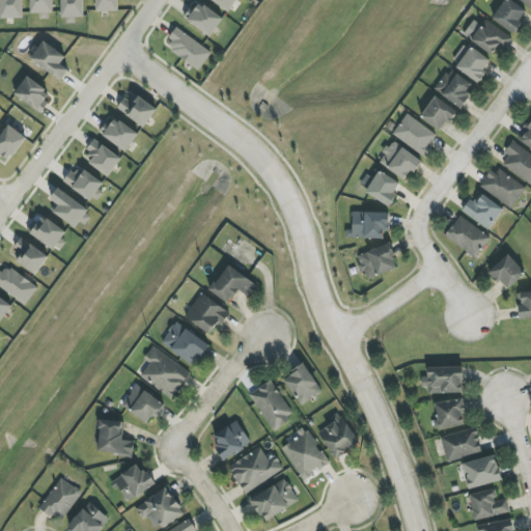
[(0,0),(1,19),(23,19),(23,0),(0,0)]
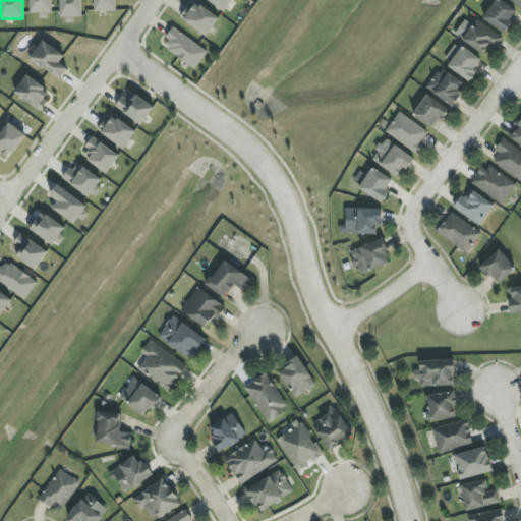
[(30,0),(31,13),(38,13),(38,18),(52,18),(51,0),(30,0)]
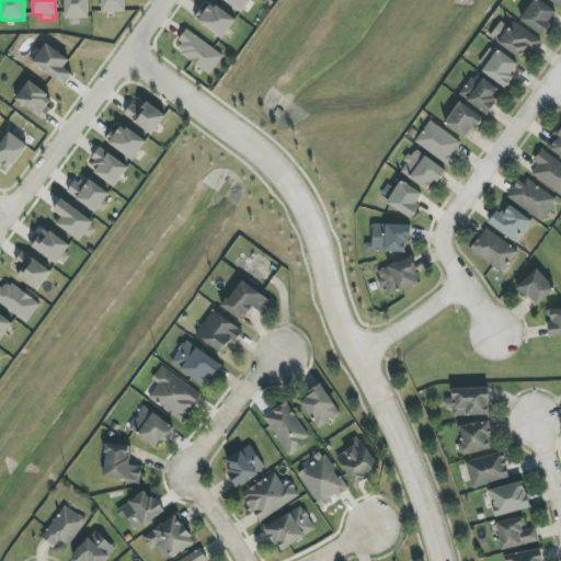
[(64,0),(65,19),(71,19),(72,25),(80,24),(80,19),(89,19),(88,0),(64,0)]
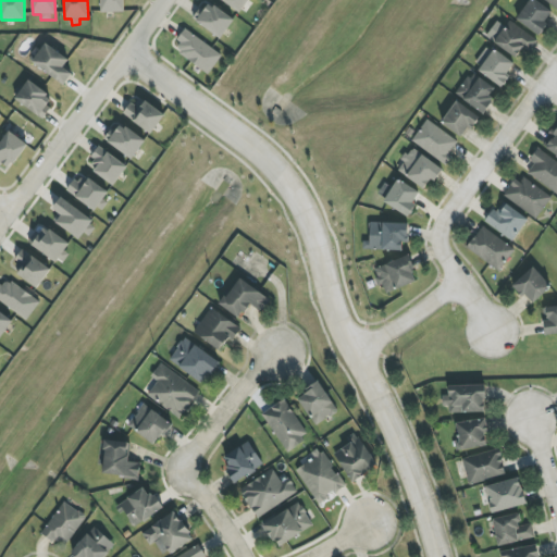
[(125,12),(124,0),(100,0),(101,13),(125,12)]
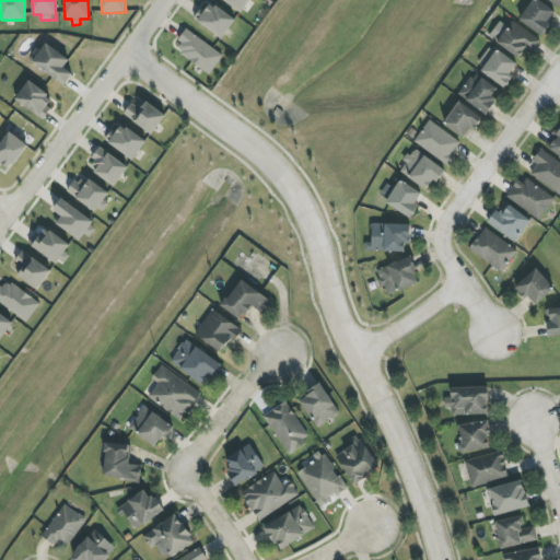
[(222,0),(243,12),(249,0),(222,0)]
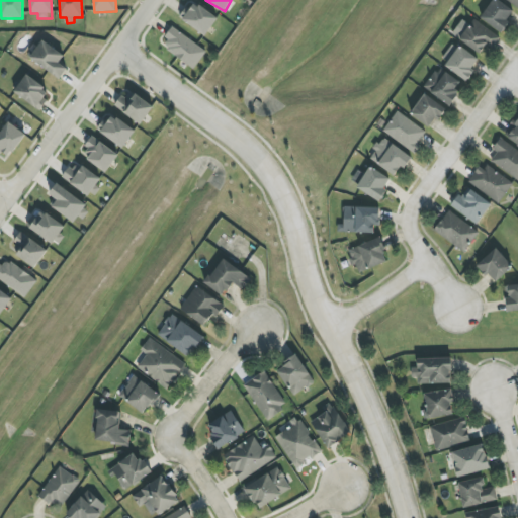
[(516,12),(498,0),(493,0),(480,18),(501,33),(516,12)]
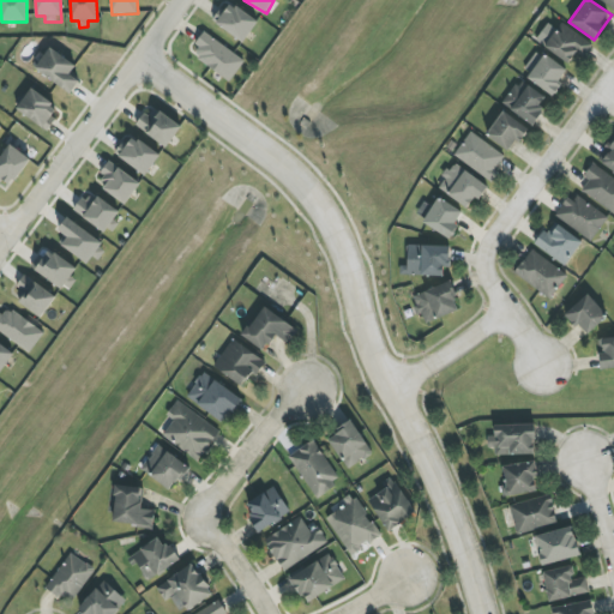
[(258,23),(227,1),(212,20),(244,43),(258,23)]
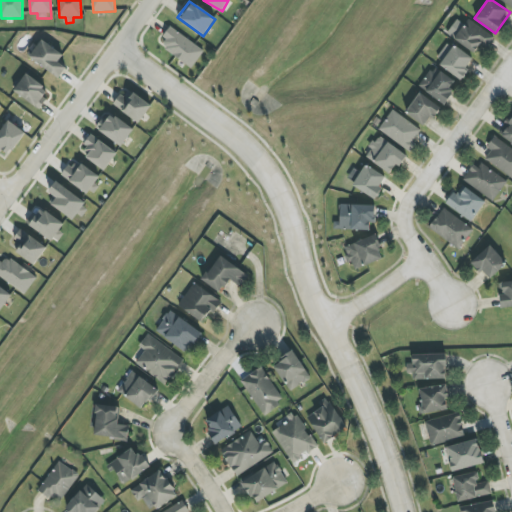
[(495,36),(467,19),(454,41),(476,54),(483,43),(489,46),(495,36)]
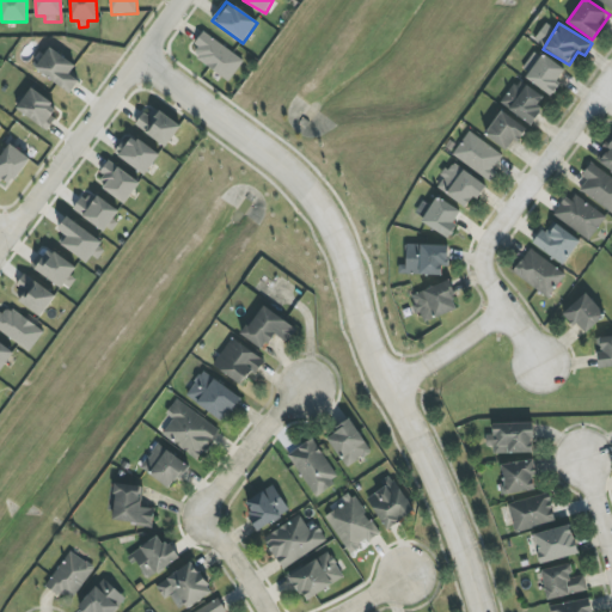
[(228,81),(244,61),(203,32),(194,46),(201,50),(195,57),(228,81)]
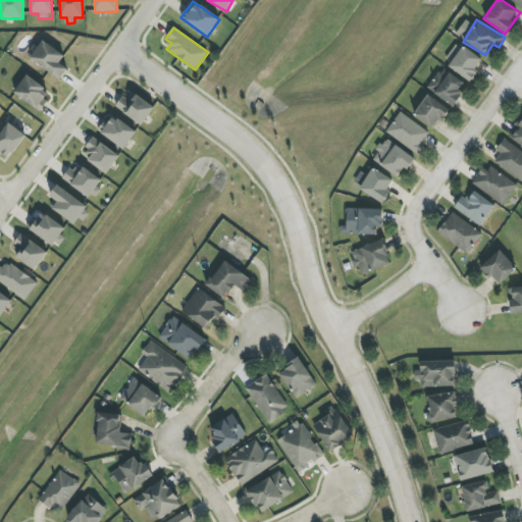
[(59,63),(64,56),(43,41),(30,59),(60,80),(67,69),(59,63)]
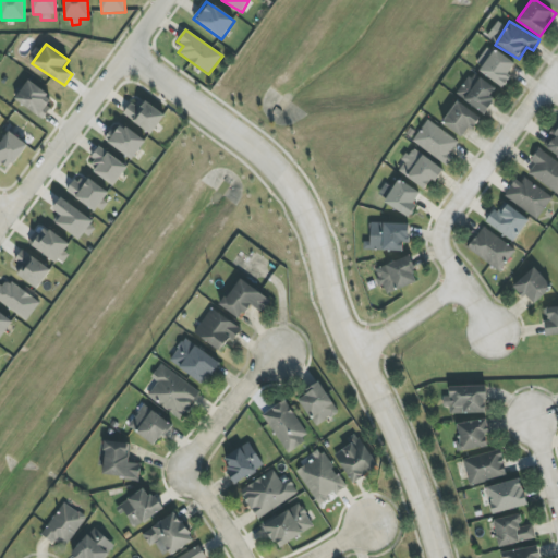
[(518,67),(496,49),(480,71),(501,87),(518,67)]
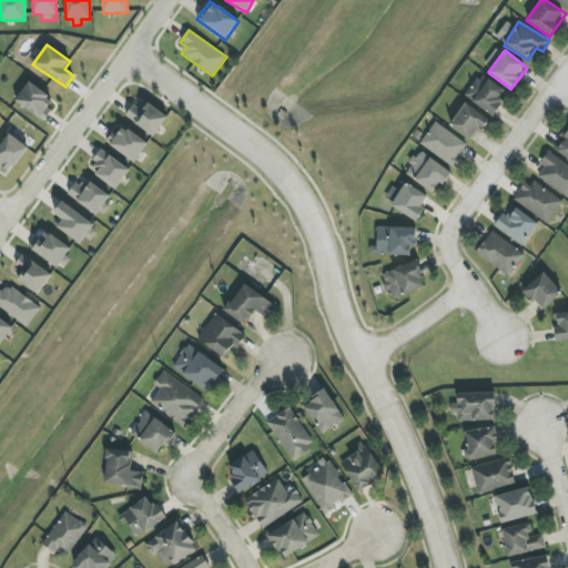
[(465,98),(494,115),(508,92),(478,74),(465,98)]
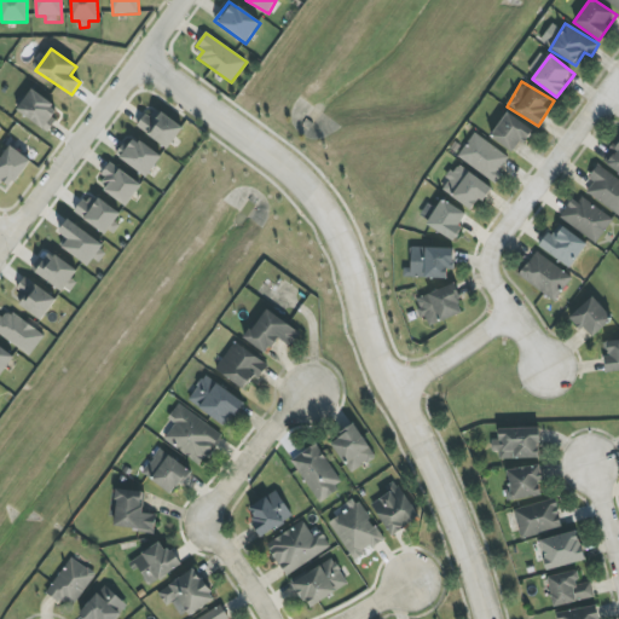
[(62,110),(32,90),(17,111),(47,132),(62,110)]
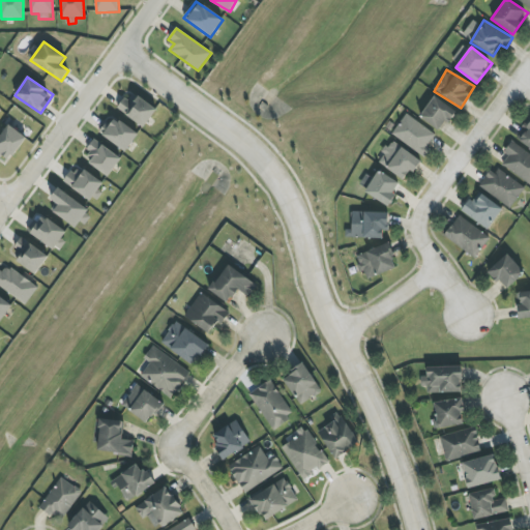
[(117,109),(144,127),(157,110),(138,95),(134,101),(126,95),(117,109)]
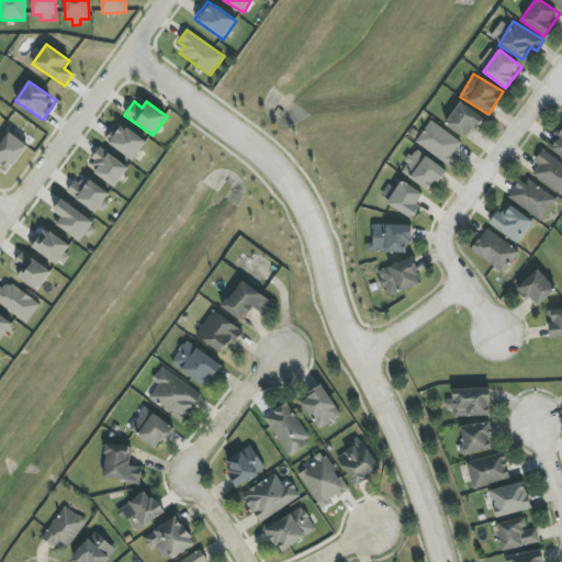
[(468,141),(483,119),(461,102),(445,124),(468,141)]
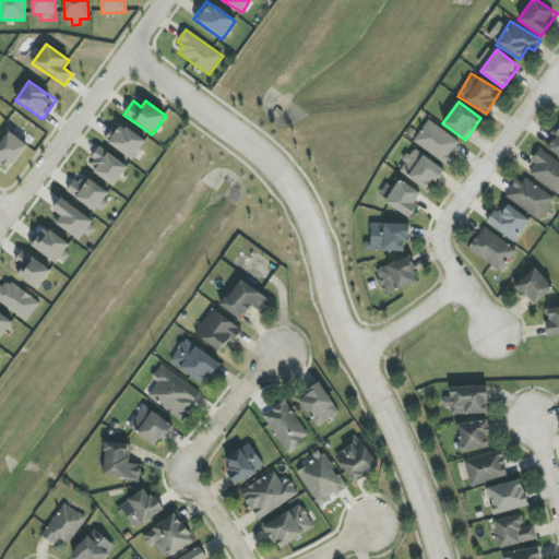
[(448,164),(461,141),(427,121),(414,144),(448,164)]
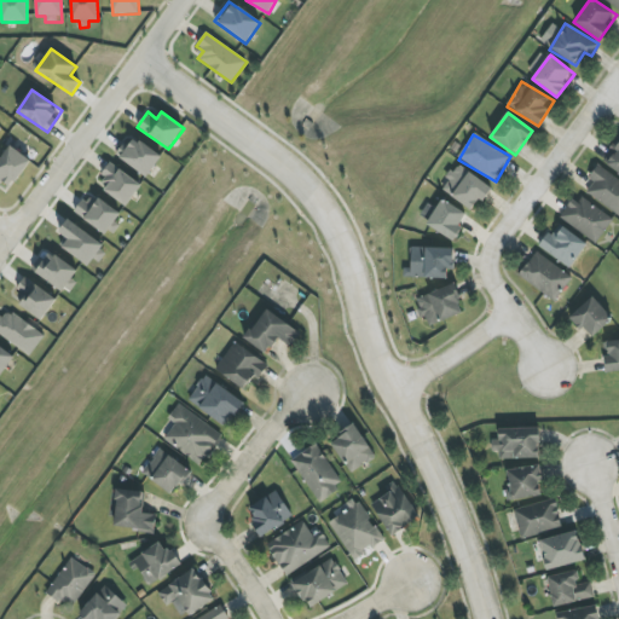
[(161,157),(131,136),(116,155),(148,178),(161,157)]
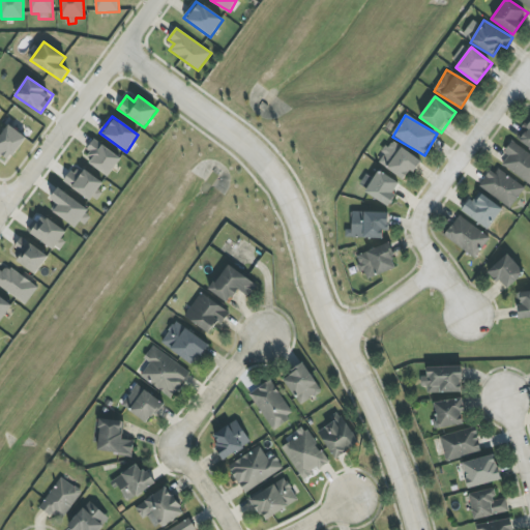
[(529,120),(517,140),(529,148),(529,120)]
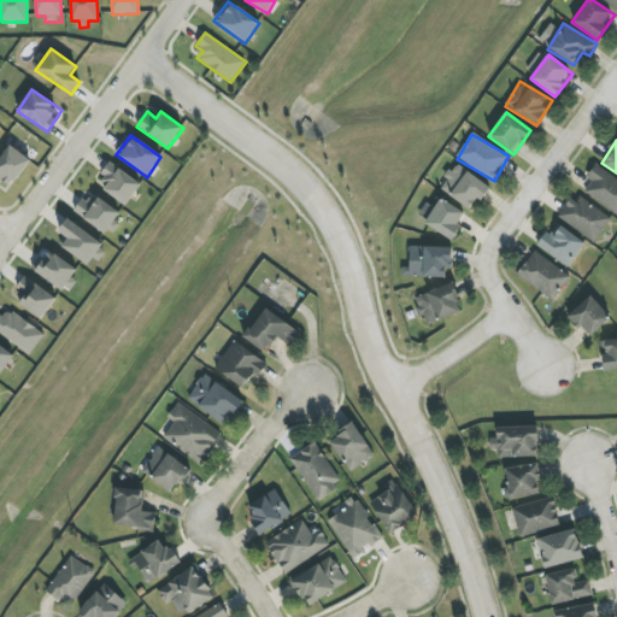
[(31,160),(11,145),(0,159),(0,181),(9,189),(31,160)]
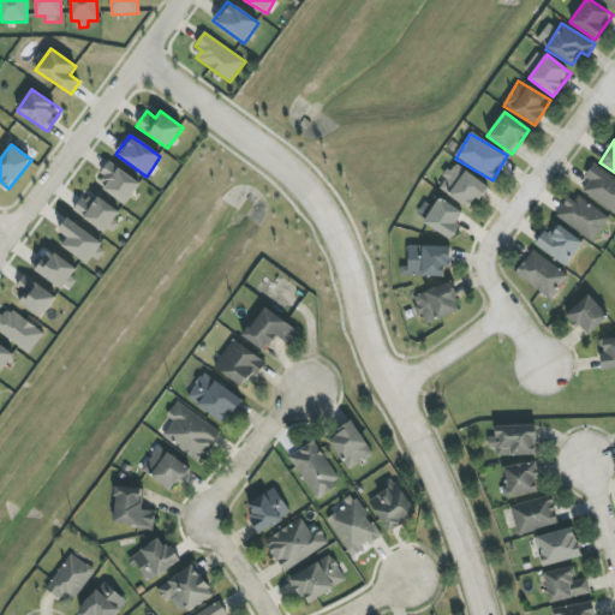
[(95,183),(125,206),(141,184),(111,162),(95,183)]
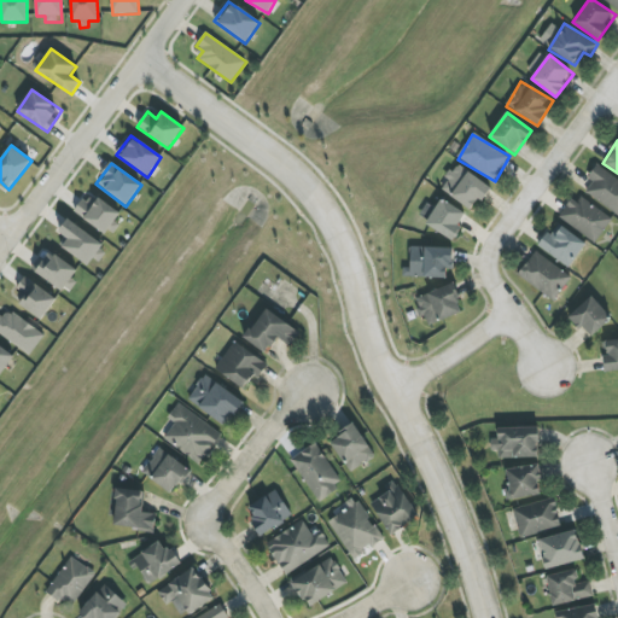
[(447,179),(448,180),(441,191),(474,211),(490,186),(455,165),(447,179)]
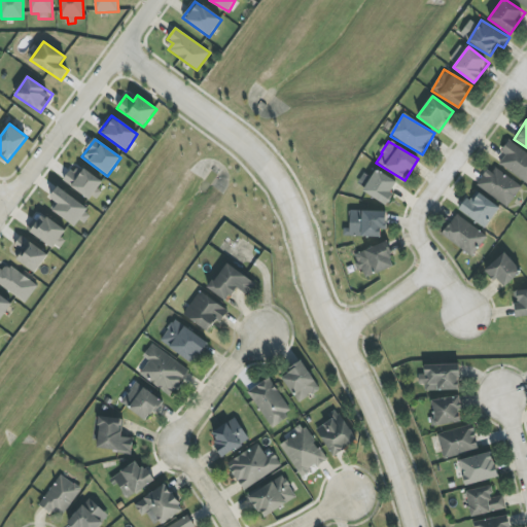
[(499,166),(526,181),(526,152),(506,142),(501,152),(504,154),(499,166)]
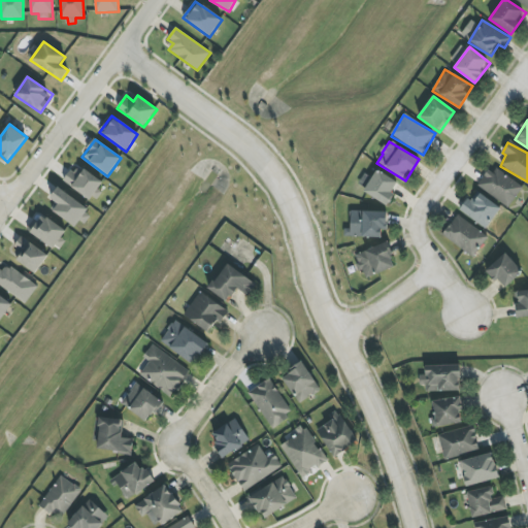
[(509,208),(524,189),(493,166),(479,186),(509,208)]
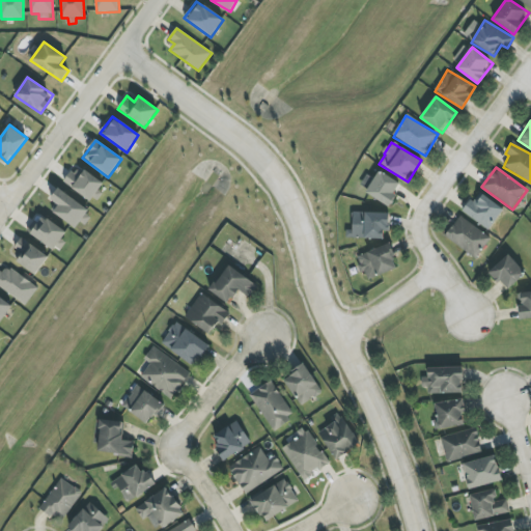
[(94,202),(106,185),(84,170),(81,176),(72,170),(63,183),(94,202)]
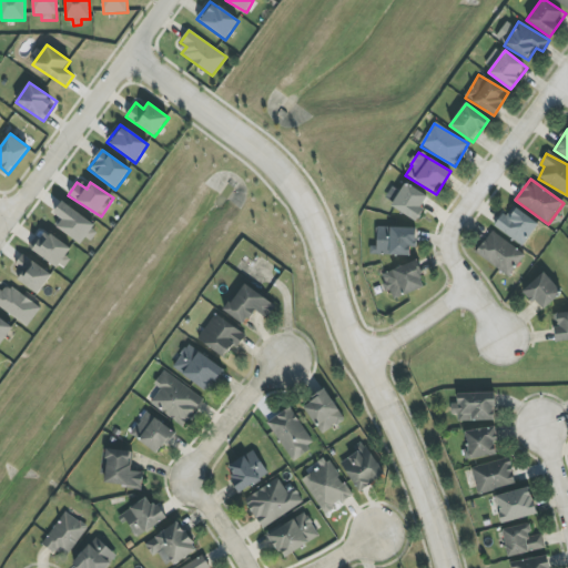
[(430,198),(405,183),(391,206),(416,222),(430,198)]
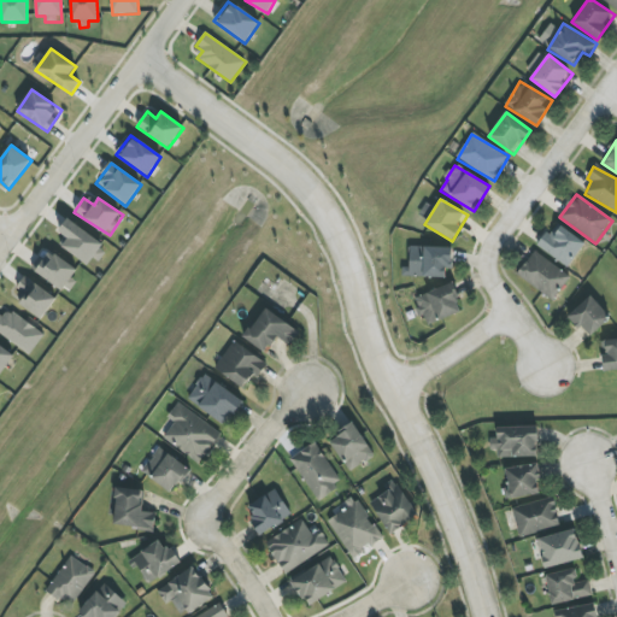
[(104,245),(68,219),(59,233),(68,239),(62,247),(88,265),(104,245)]
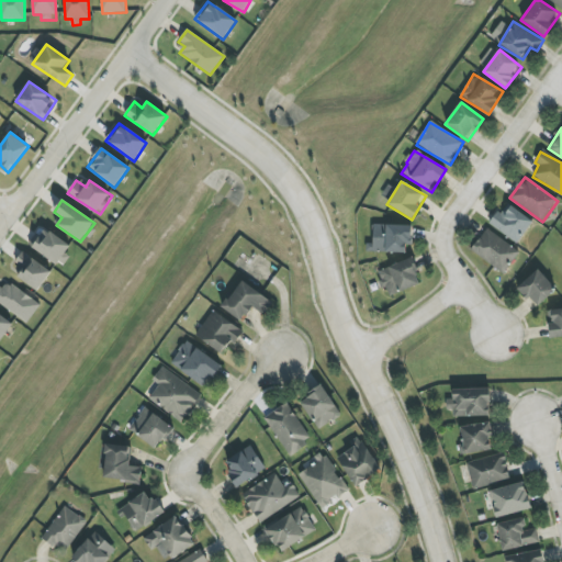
[(489,224),(519,244),(534,221),(510,206),(505,216),(497,211),(489,224)]
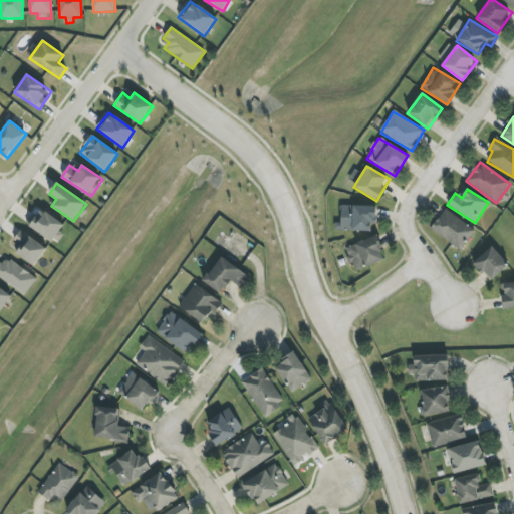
[(336,231),(377,231),(378,207),(341,206),(340,223),(336,223),(336,231)]
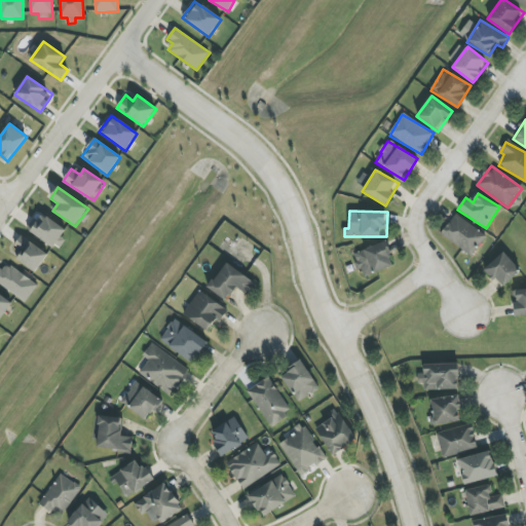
[(30,232),(53,248),(66,230),(42,214),(30,232)]
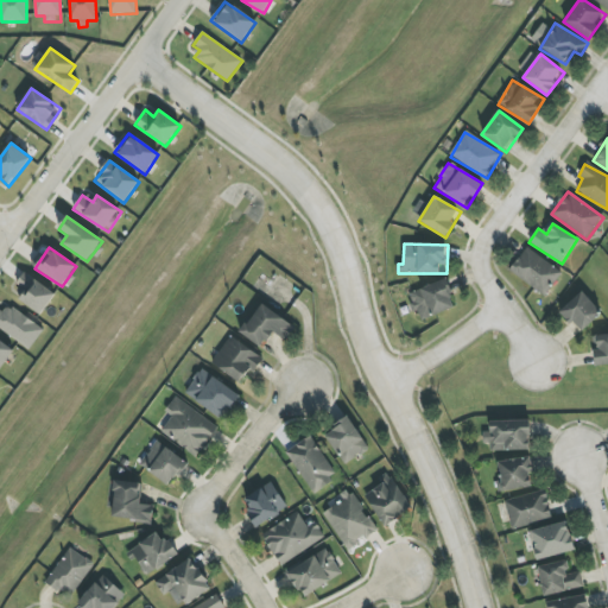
[(563,271),(525,248),(510,273),(548,296),(563,271)]
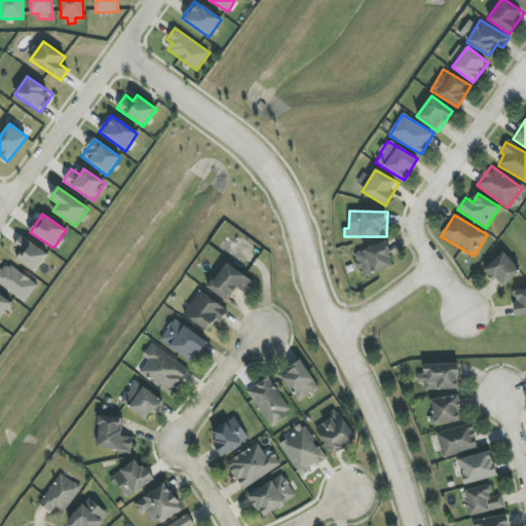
[(9,252),(35,272),(48,256),(22,235),(9,252)]
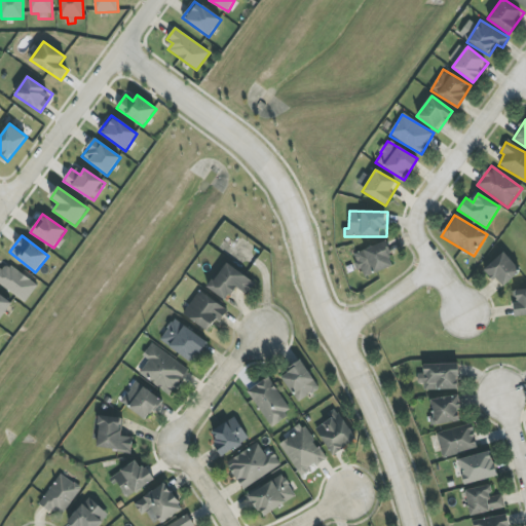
[(353,255),(364,278),(395,265),(385,241),(353,255)]
